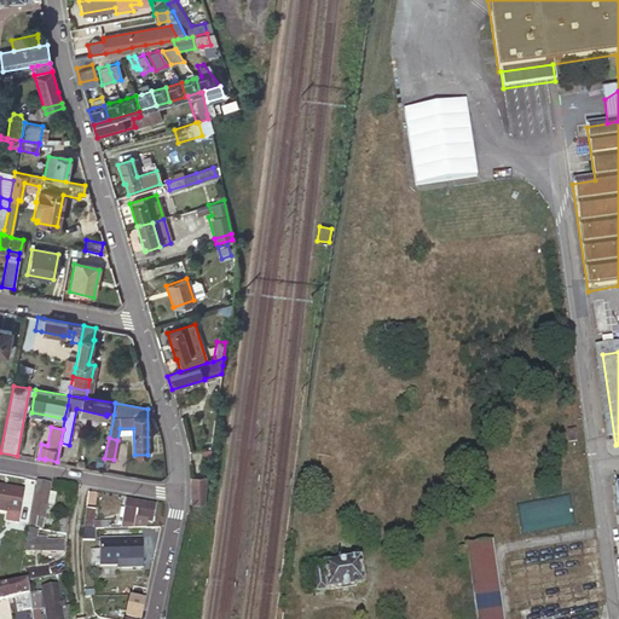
[(207,475),(189,474),(190,502),(202,501),(203,493),(207,475)]
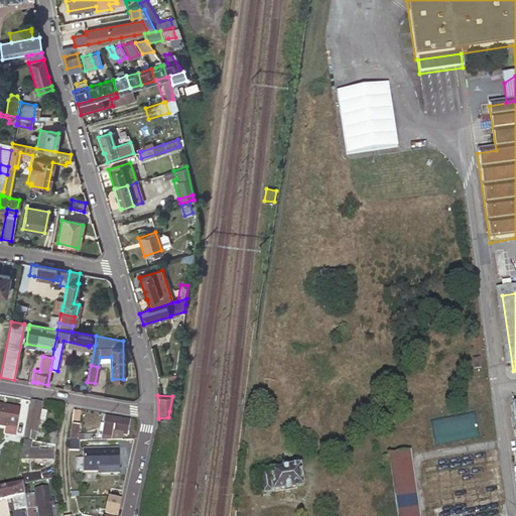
[(39,409),(41,402),(31,400),(25,429),(34,431),(35,431),(38,418),(39,409)]
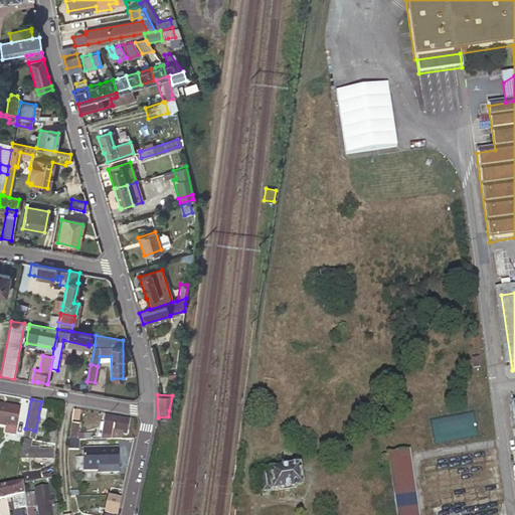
[(14,434),(19,409),(0,404),(0,425),(3,426),(2,431),(14,434)]
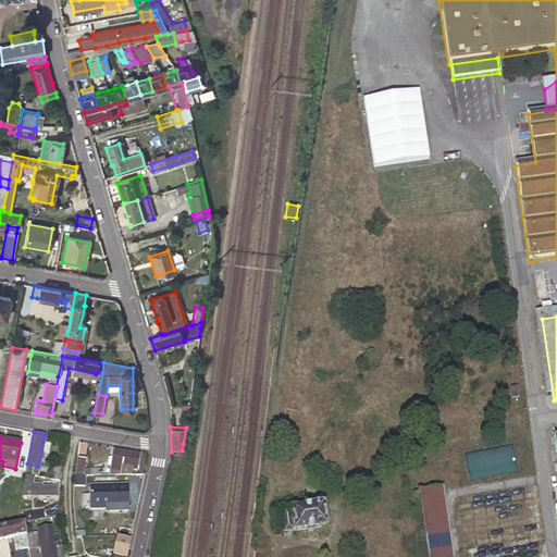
[(110,471),(109,475),(132,475),(133,469),(138,469),(140,455),(113,450),(112,459),(110,471)]
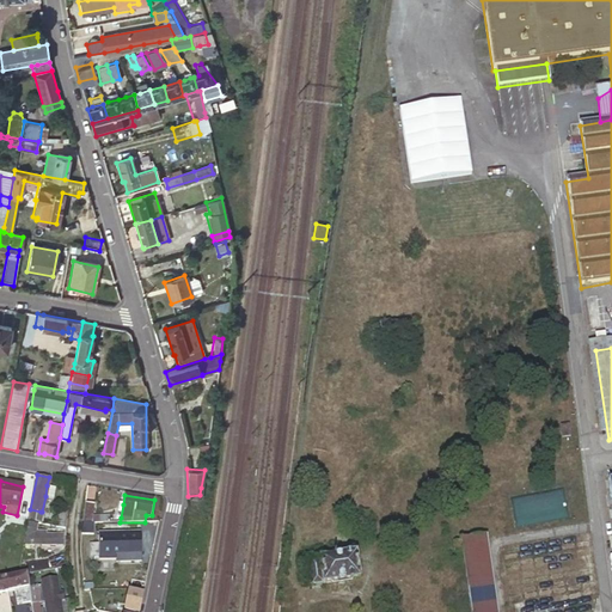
[(81,521),(92,524),(104,524),(105,519),(91,516),(92,505),(85,503),(81,521)]
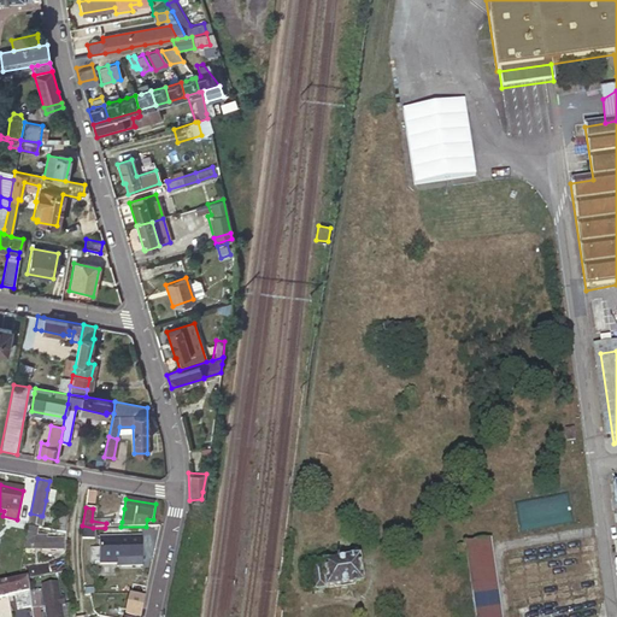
[(39,527),(41,516),(30,513),(29,524),(39,527)]
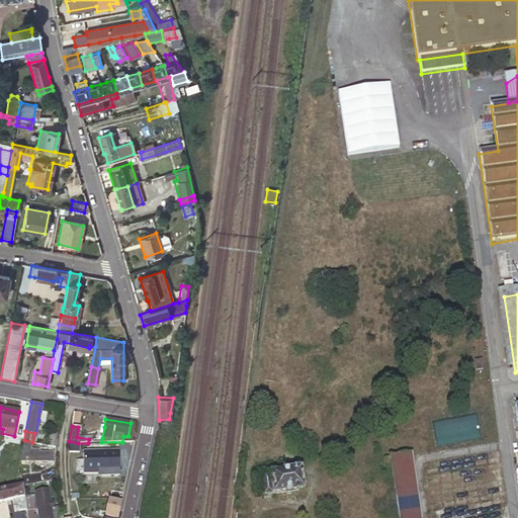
[(53,448),(56,434),(49,432),(46,446),(53,448)]
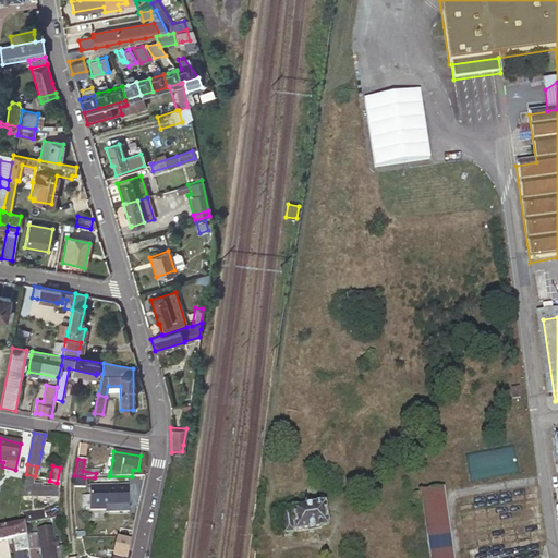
[(32,484),(33,477),(25,476),(23,487),(28,487),(28,496),(56,498),(56,488),(41,487),(32,487),(32,484)]
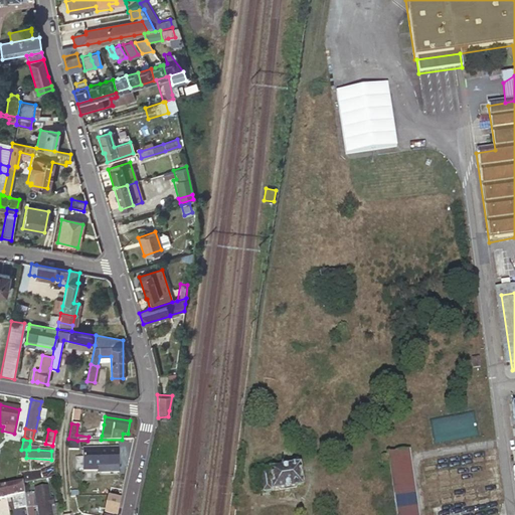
[(117,450),(81,450),(82,471),(97,471),(100,471),(100,473),(117,473),(117,450)]
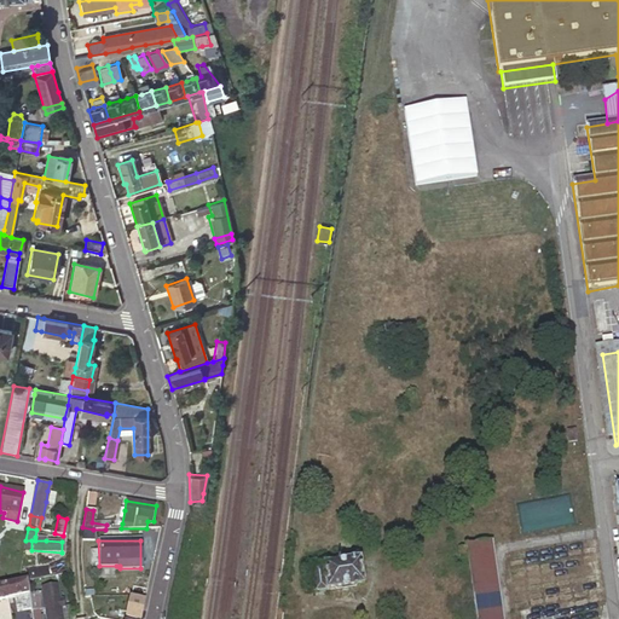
[(512,618),(502,551),(476,555),(476,557),(469,559),(470,568),(478,568),(485,618),(512,618)]
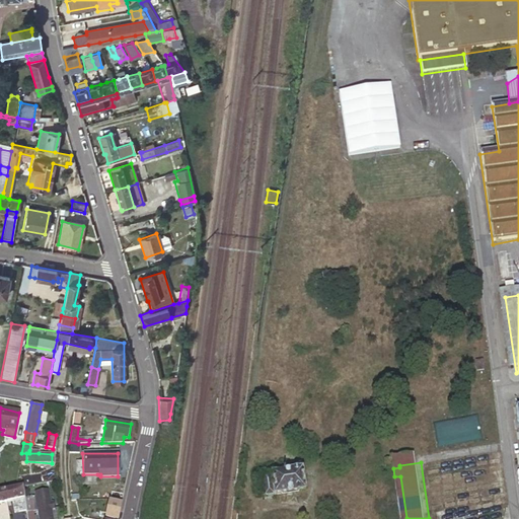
[(305,491),(302,467),(261,473),(265,497),(267,497),(267,499),(275,498),(274,496),(286,494),(287,497),(295,496),(294,493),(305,491)]
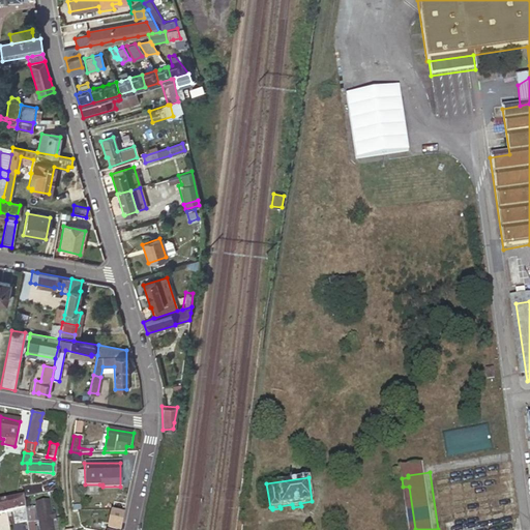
[(23,497),(40,493),(39,487),(22,491),(23,497)]
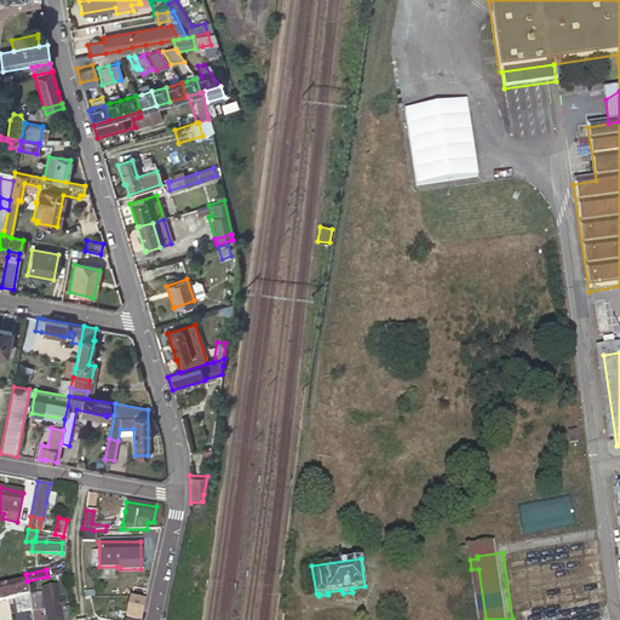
[(27,581),(17,583),(5,585),(7,600),(15,598),(17,610),(30,608),(28,595),(27,581)]
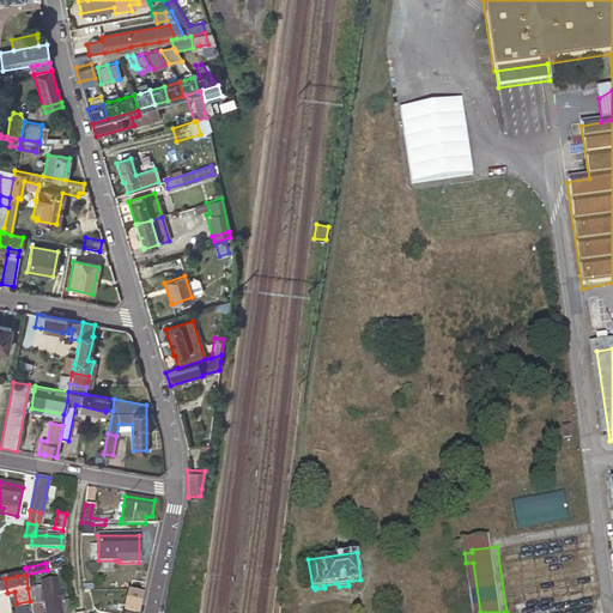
[(55,578),(41,582),(41,587),(44,605),(44,612),(60,612),(58,602),(62,601),(62,594),(58,594),(55,578)]
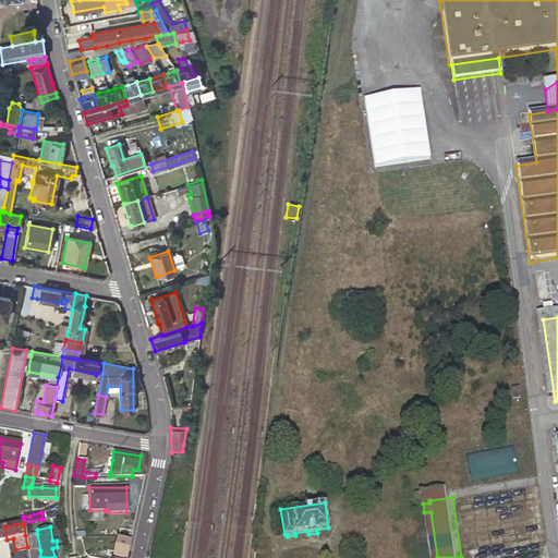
[(34,557),(33,552),(37,550),(40,550),(37,534),(35,534),(25,535),(27,547),(28,557),(34,557)]
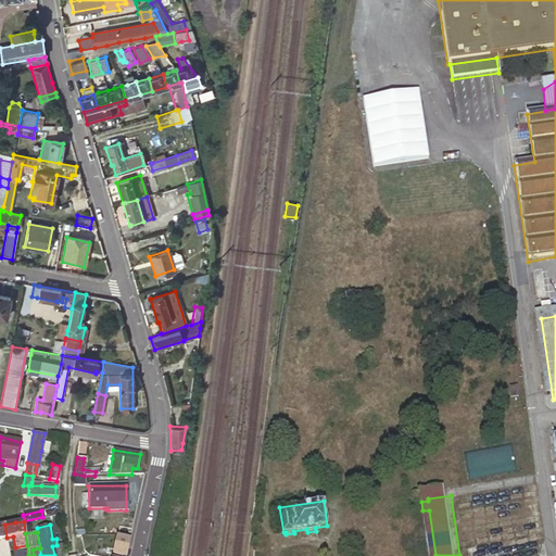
[(112,555),(116,555),(125,555),(129,539),(121,538),(116,536),(112,555)]
